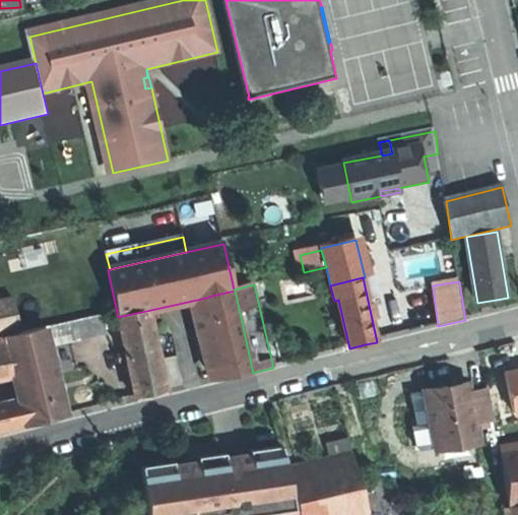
[(217,318),(240,313),(235,291),(212,296),(217,318)]
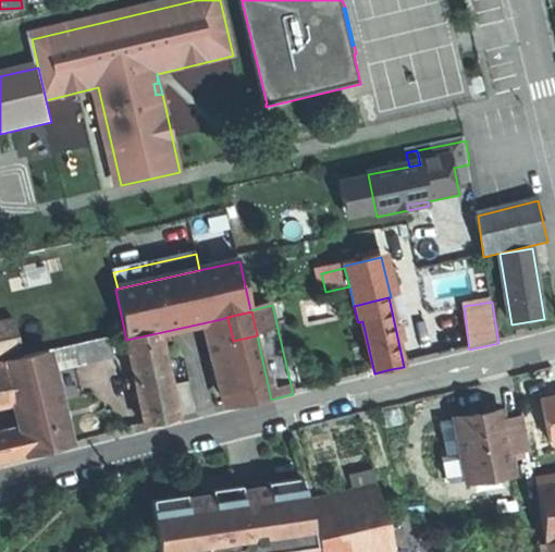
[(226,342),(233,341),(227,317),(221,319),(226,342)]
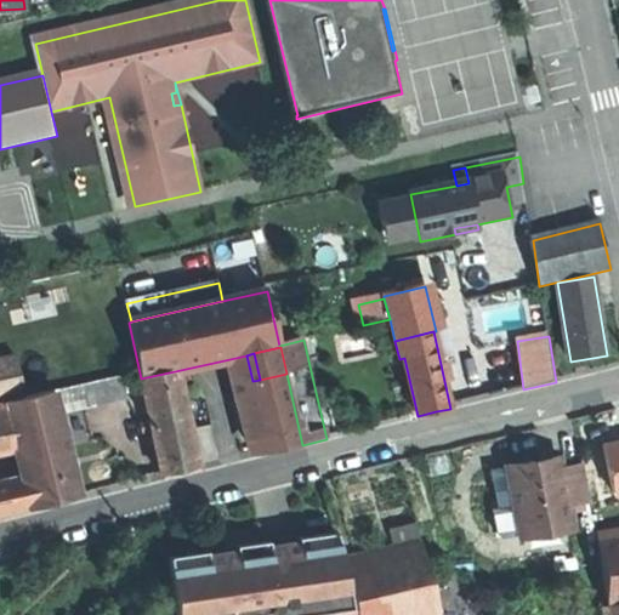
[(0,402),(24,397),(17,360),(0,363),(0,402)]
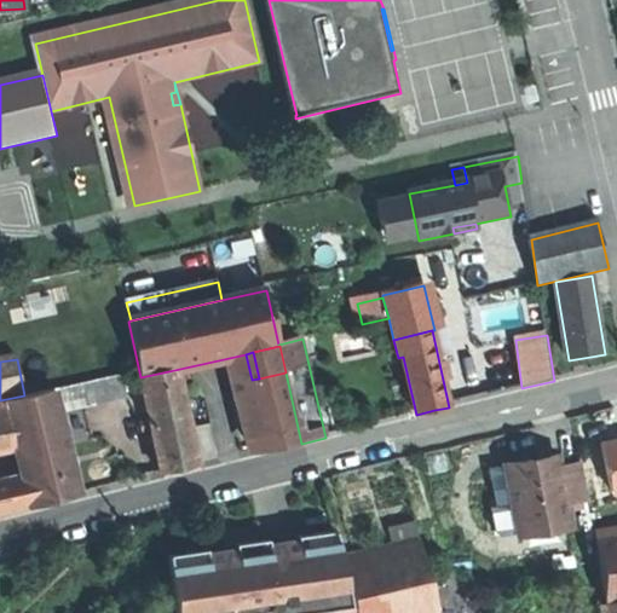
[(182,470),(196,467),(174,370),(140,377),(151,423),(143,424),(144,434),(153,432),(162,475),(182,470)]
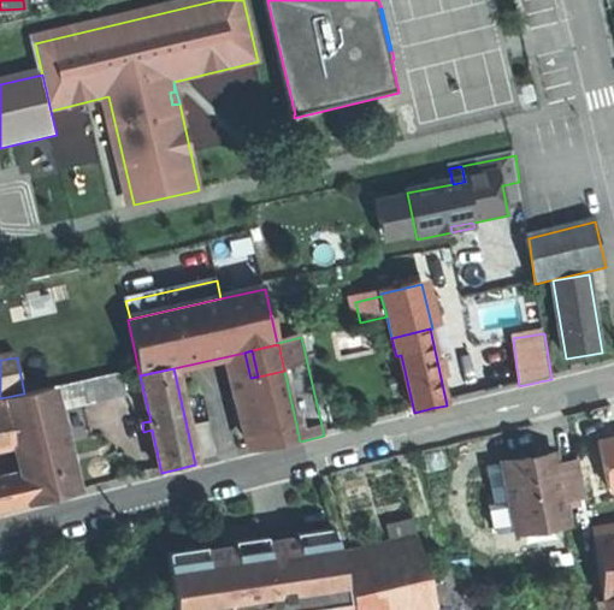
[(259,450),(300,442),(284,371),(258,377),(251,378),(243,379),(259,450)]
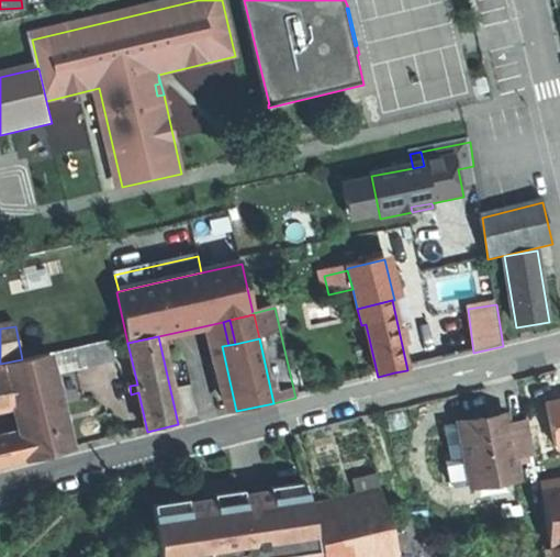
[(54,370),(55,375),(115,360),(111,343),(65,353),(68,367),(54,370)]
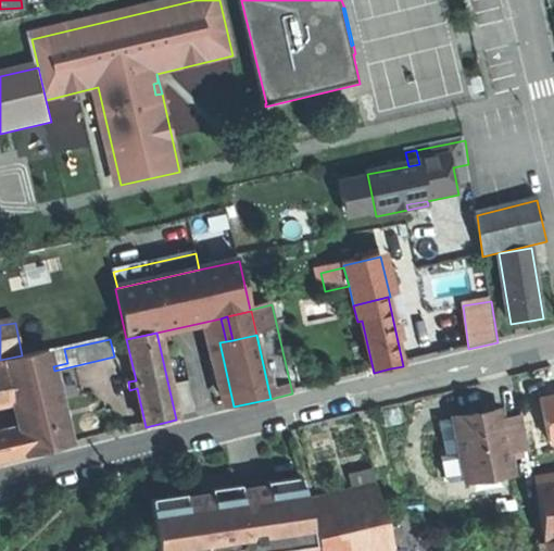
[(50,352),(53,366),(67,363),(64,349),(50,352)]
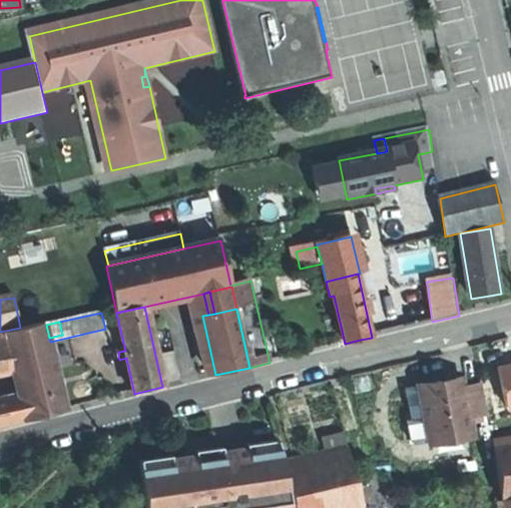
[(0,377),(13,374),(18,400),(0,404),(0,427),(50,416),(66,413),(50,342),(49,338),(46,325),(0,335),(0,377)]
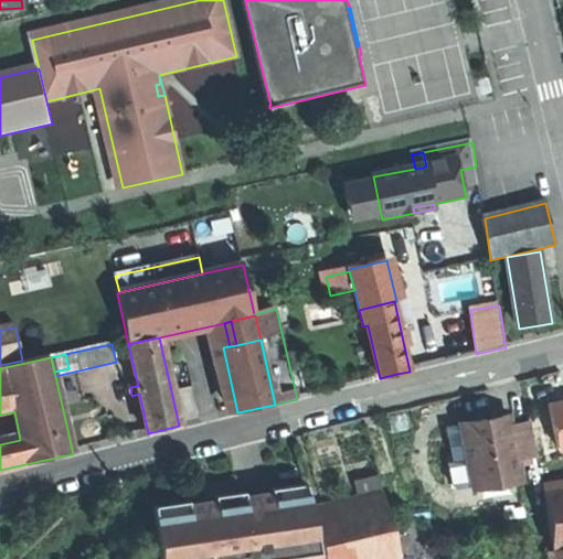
[(562,406),(551,408),(560,451),(562,451),(562,406)]
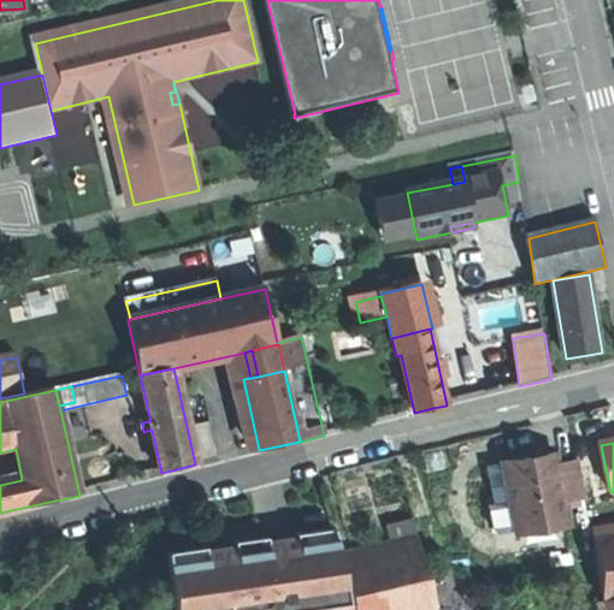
[(564,504),(586,501),(580,462),(556,466),(555,457),(530,462),(507,466),(513,503),(518,531),(567,522),(564,504)]
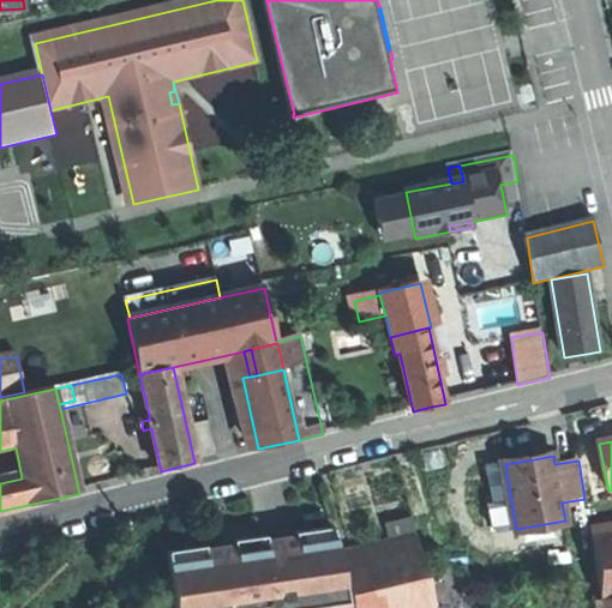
[(493,533),(516,529),(511,501),(489,505),(493,533)]
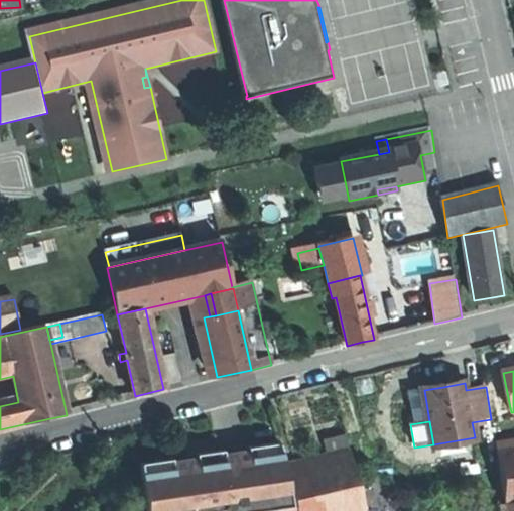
[(289,464),(295,510),(364,510),(346,438),(326,443),(330,456),(289,464)]
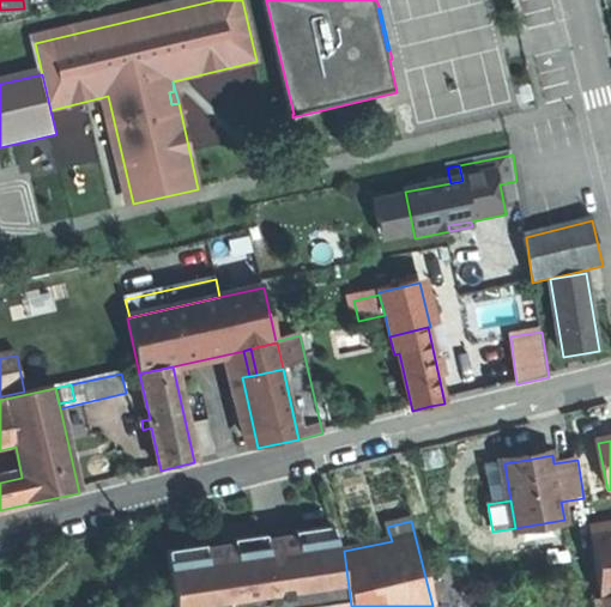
[(298,544),(337,539),(334,527),(296,533),(298,544)]
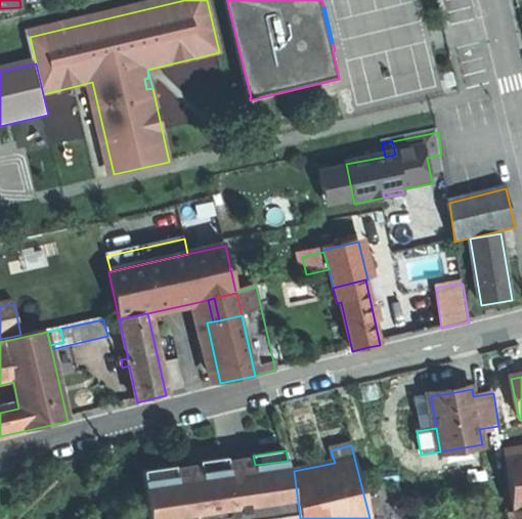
[(521,451),(506,455),(514,512),(521,510),(521,451)]
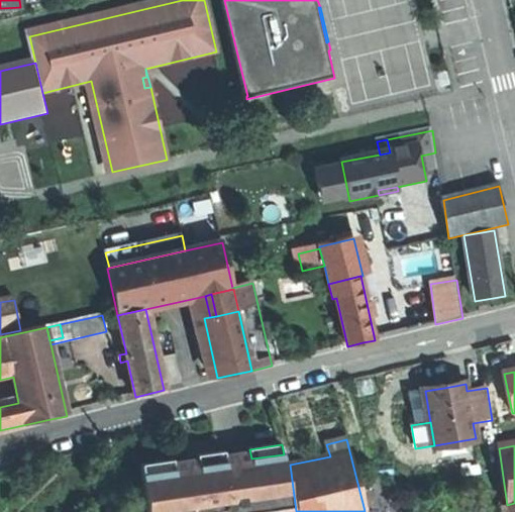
[(199,467),(226,463),(225,451),(209,453),(198,455),(199,467)]
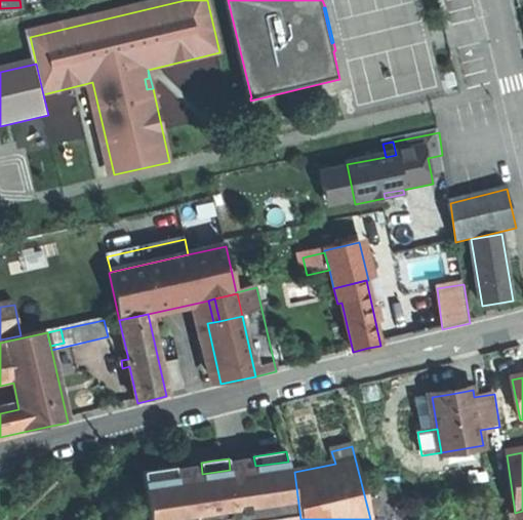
[(145,482),(150,516),(148,517),(148,519),(296,519),(288,462),(255,466),(230,470),(202,474),(178,477),(145,482)]
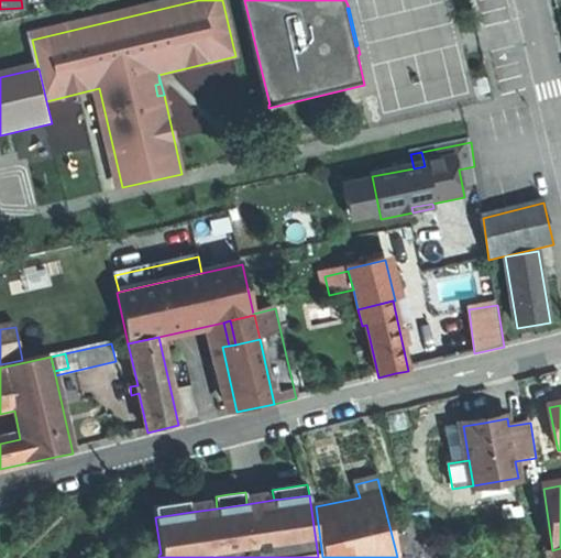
[(154,507),(155,517),(191,512),(189,502),(154,507)]
